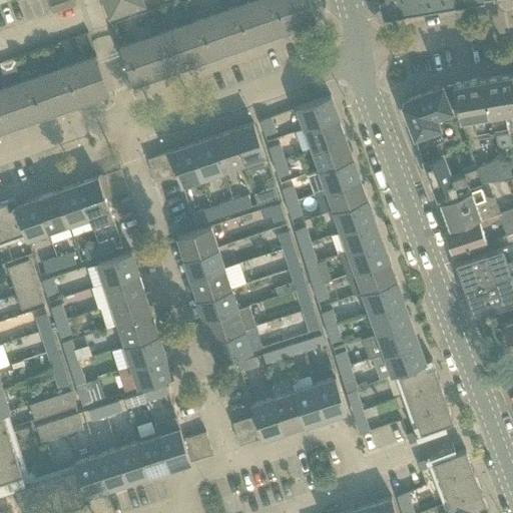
[(48,0),(52,12),(75,4),(74,0),(48,0)]
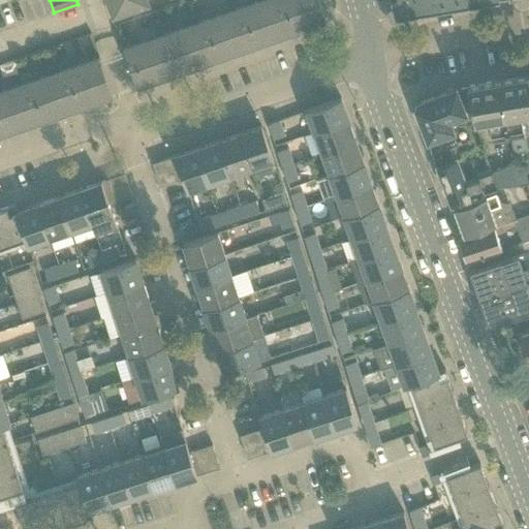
[(105,0),(113,19),(141,8),(138,0),(105,0)]
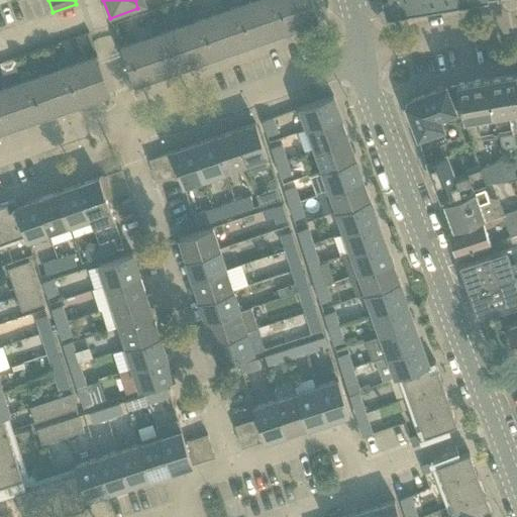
[(130,42),(120,46),(133,85),(318,20),(311,0),(268,0),(269,1),(242,10),(240,4),(238,0),(235,0),(227,3),(229,8),(231,14),(205,23),(203,17),(201,12),(200,12),(191,16),(193,21),(195,26),(169,35),(167,30),(165,24),(154,28),(157,33),(158,39),(132,48),(130,42)]
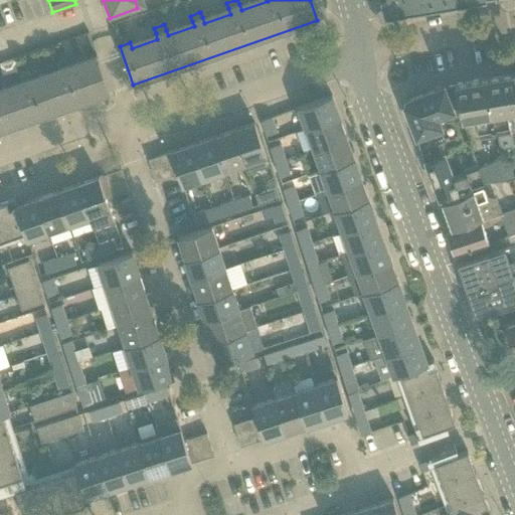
[(380,0),(384,14),(466,0),(380,0)]
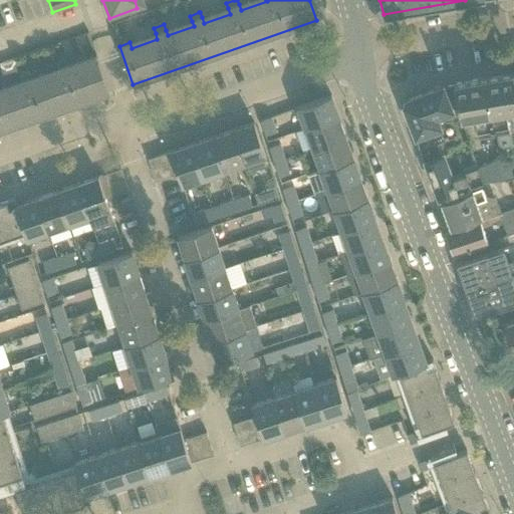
[(0,131),(109,92),(95,54),(97,60),(69,70),(65,58),(55,62),(59,73),(33,82),(31,77),(30,77),(22,80),(20,81),(22,86),(0,93),(0,131)]
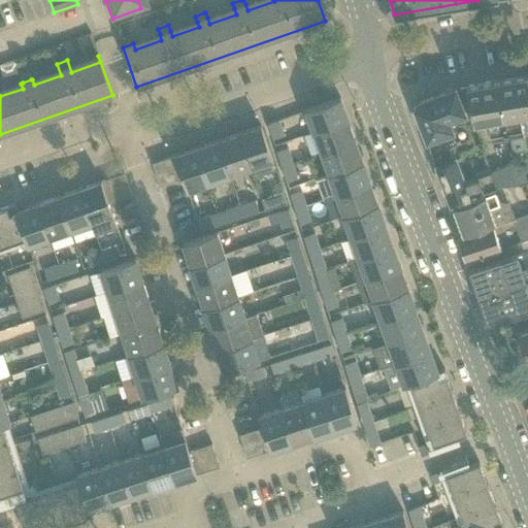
[(29,72),(20,75),(23,83),(31,79),(29,72)]
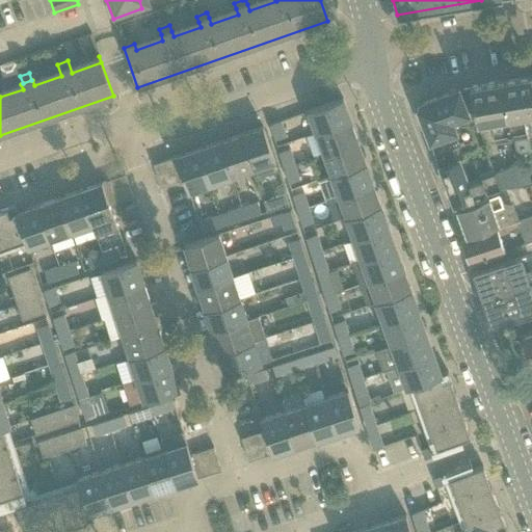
[(531,84),(530,76),(500,81),(509,139),(512,139),(513,138),(514,149),(519,152),(528,150),(526,136),(531,134),(531,84)]
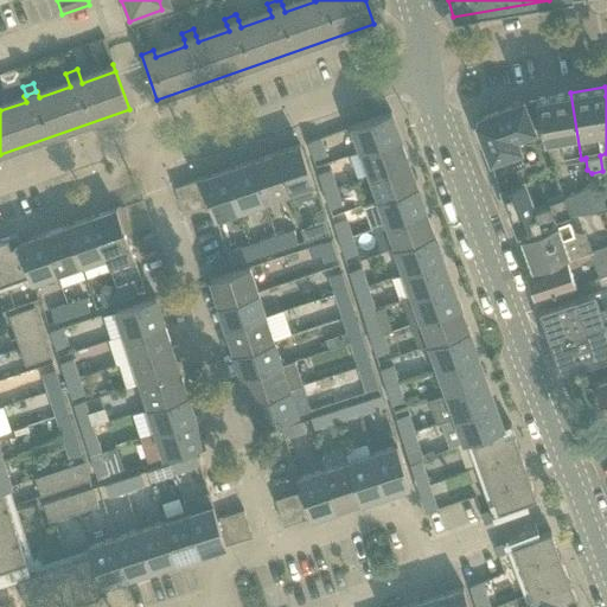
[(581,159),(570,93),(535,98),(542,140),(560,138),(563,163),(581,159)]
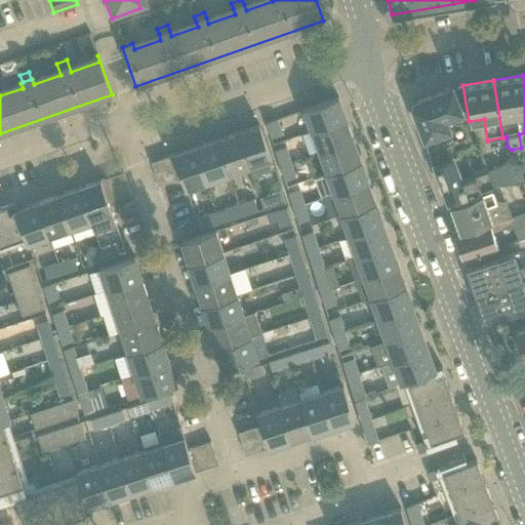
[(415,102),(412,109),(432,162),(452,155),(453,156),(454,156),(458,154),(456,149),(473,143),(468,129),(465,122),(451,87),(415,102)]
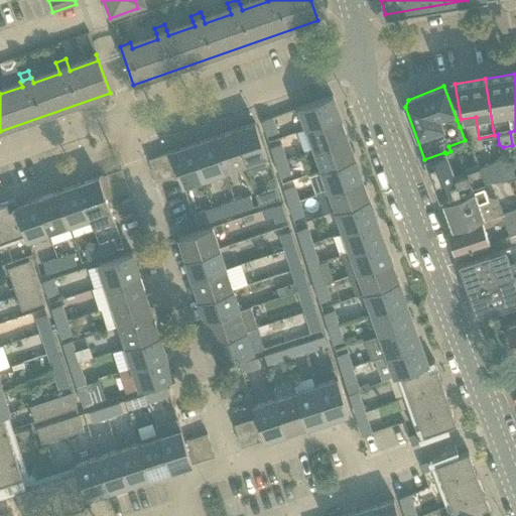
[(298,108),(305,128),(340,117),(332,96),(298,108)]
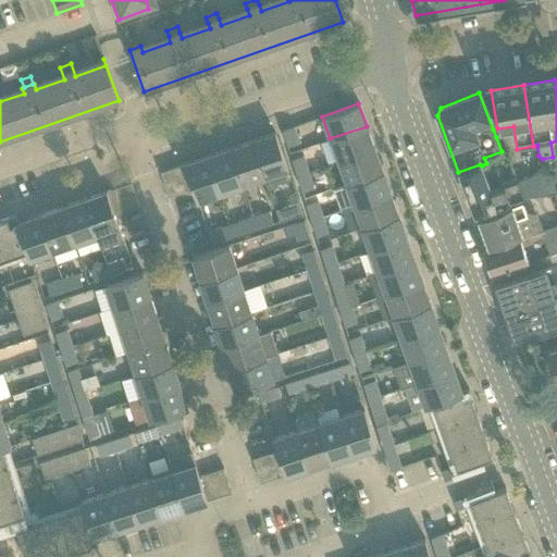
[(294,126),(282,131),(287,147),(299,143),(294,126)]
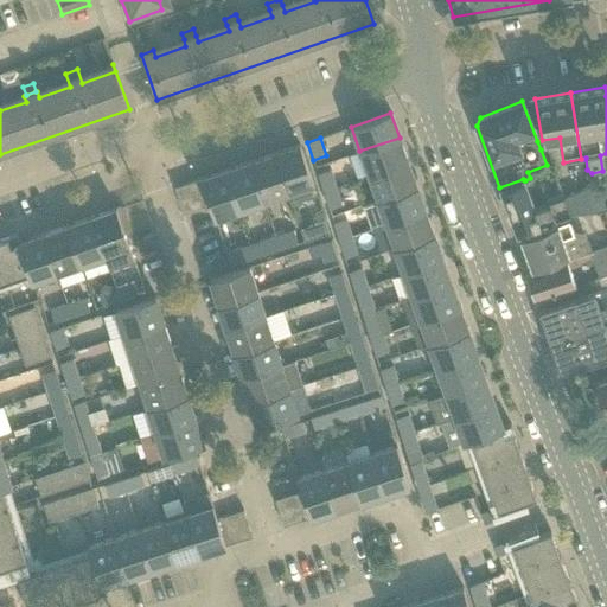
[(359,151),(369,176),(408,161),(400,138),(359,151)]
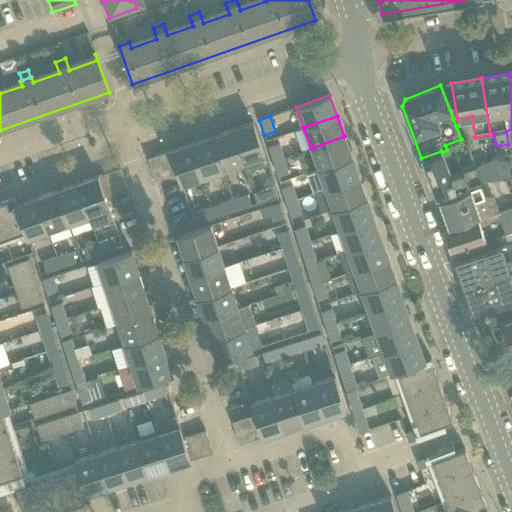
[(252,122),(231,129),(243,162),(246,172),(267,165),(252,122)]
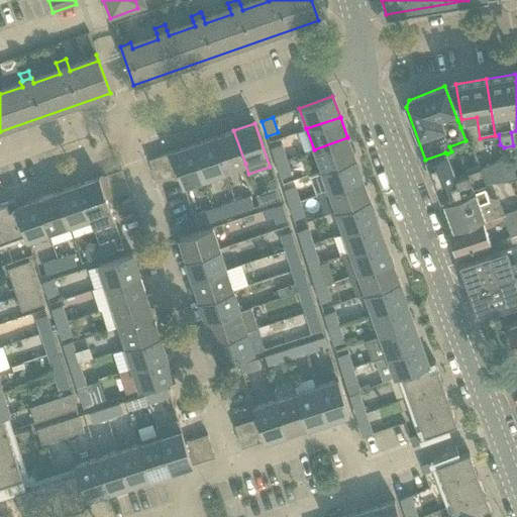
[(233,130),(213,137),(224,171),(245,164),(233,130)]
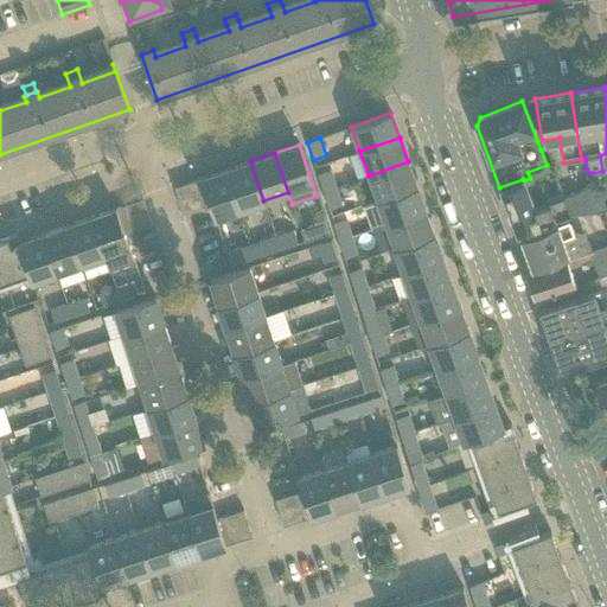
[(250,161),(225,170),(240,210),(263,200),(250,161)]
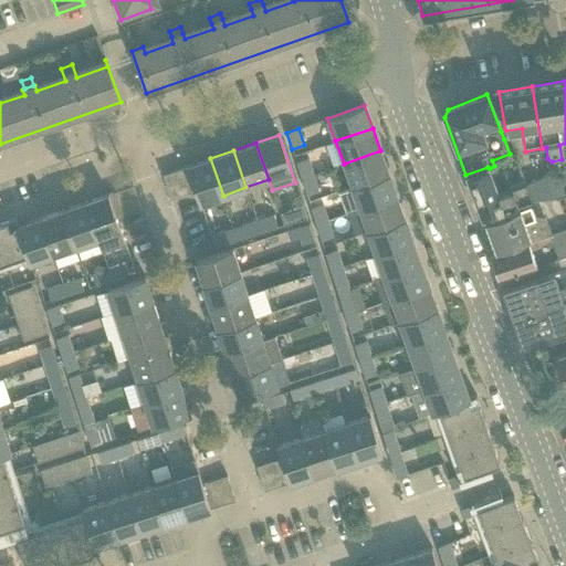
[(344,164),(352,186),(388,173),(380,150),(344,164)]
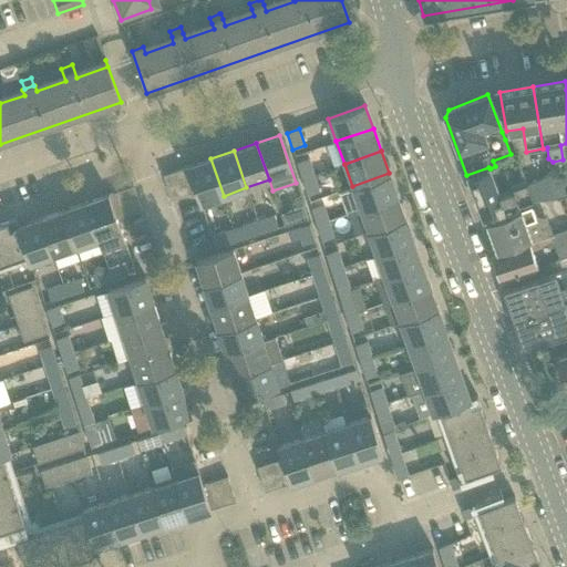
[(192,179),(195,192),(199,204),(224,196),(210,158),(187,167),(192,179)]
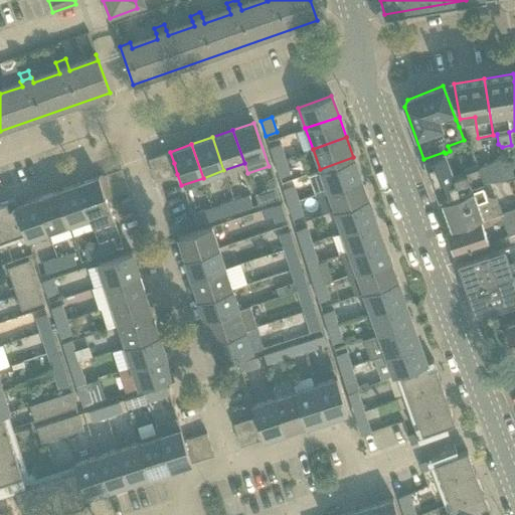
[(271,148),(275,162),(285,159),(281,144),(271,148)]
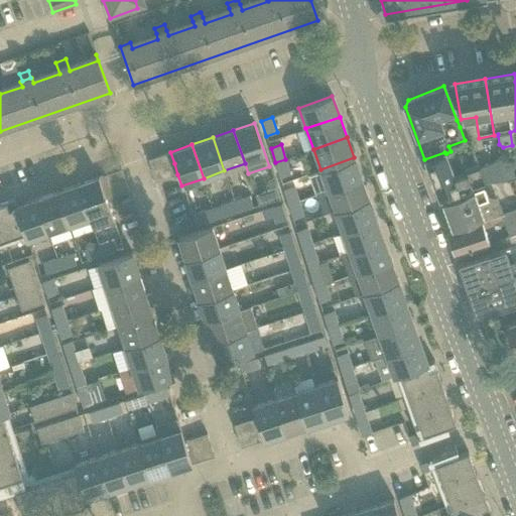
[(148,159),(152,171),(174,163),(170,152),(148,159)]
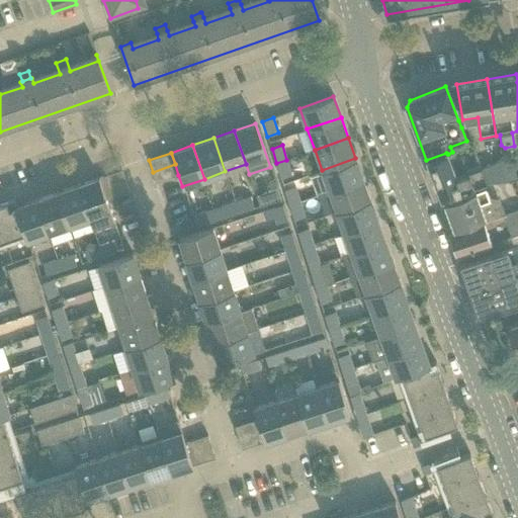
[(446,153),(426,160),(441,199),(487,182),(482,169),(481,168),(456,177),(448,154),(447,154),(446,153)]
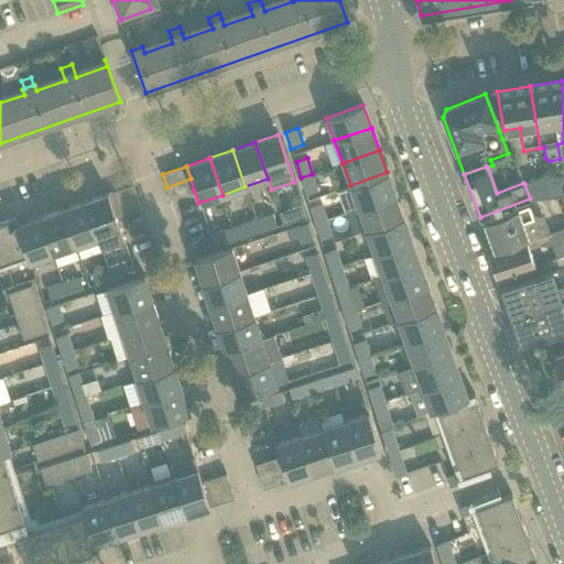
[(350,185),(336,191),(344,213),(358,208),(394,195),(387,172),(350,185)]
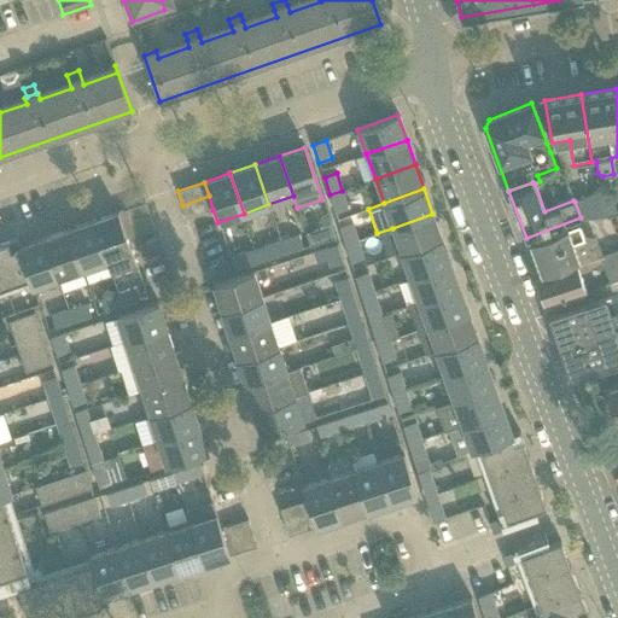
[(342,191),(330,194),(336,213),(348,209),(342,191)]
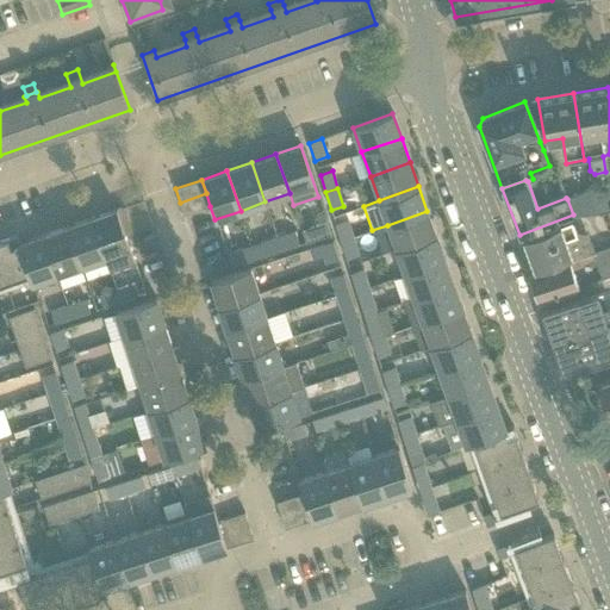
[(591,188),(567,199),(573,215),(573,217),(597,213),(591,188)]
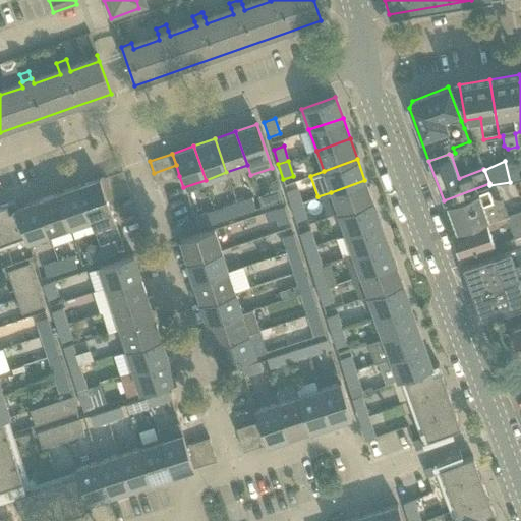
[(157,184),(179,176),(176,165),(154,173),(157,184)]
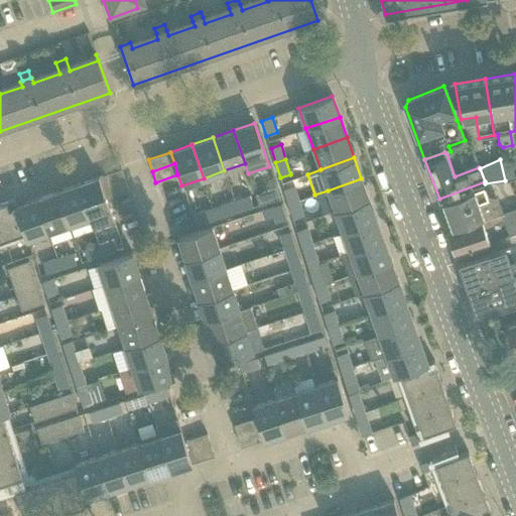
[(121,169),(99,176),(103,188),(125,180),(121,169)]
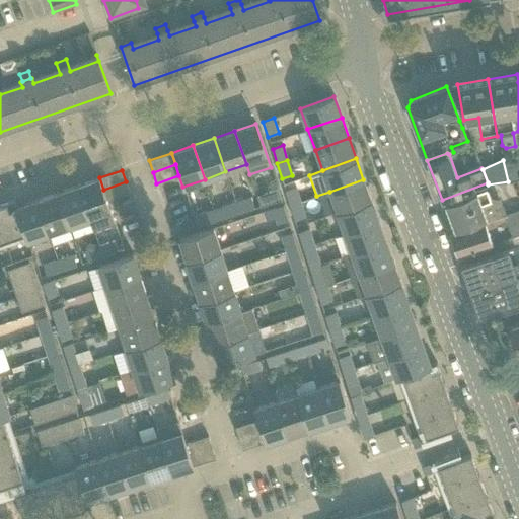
[(103,190),(99,177),(77,186),(89,219),(92,229),(115,221),(107,201),(103,190)]
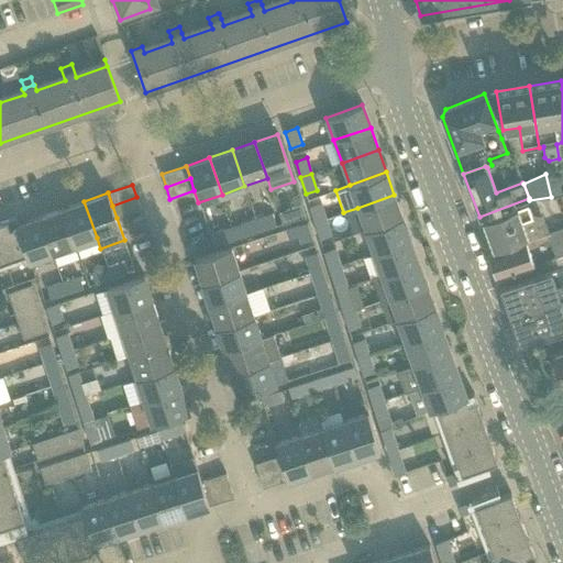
[(357,208),(365,230),(401,217),(394,195),(357,208)]
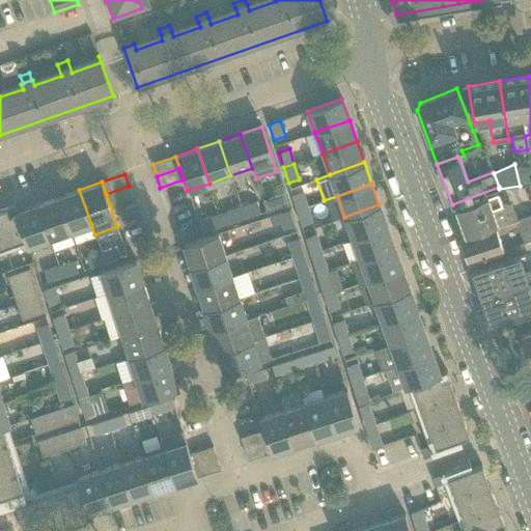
[(133,197),(129,186),(106,194),(110,205),(133,197)]
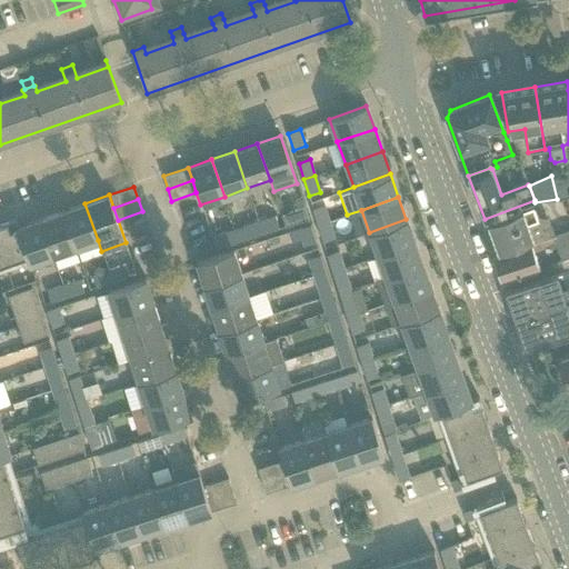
[(85,203),(62,211),(76,248),(98,240),(85,203)]
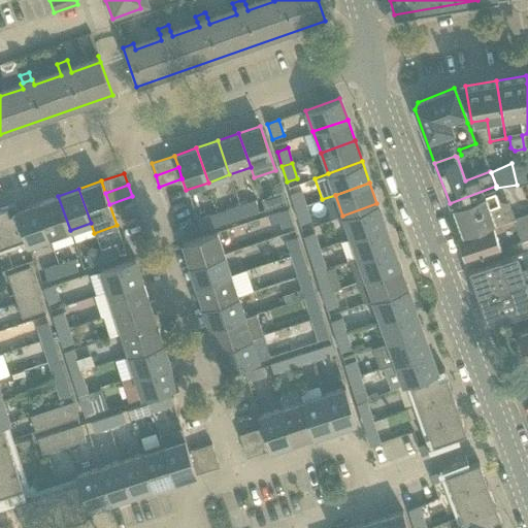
[(300,190),(290,194),(295,208),(305,205),(300,190)]
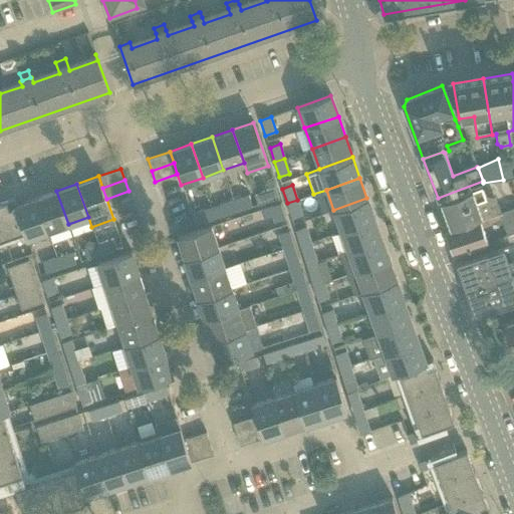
[(440,202),(450,228),(483,217),(484,219),(497,214),(499,208),(496,198),(484,197),(480,187),(440,202)]
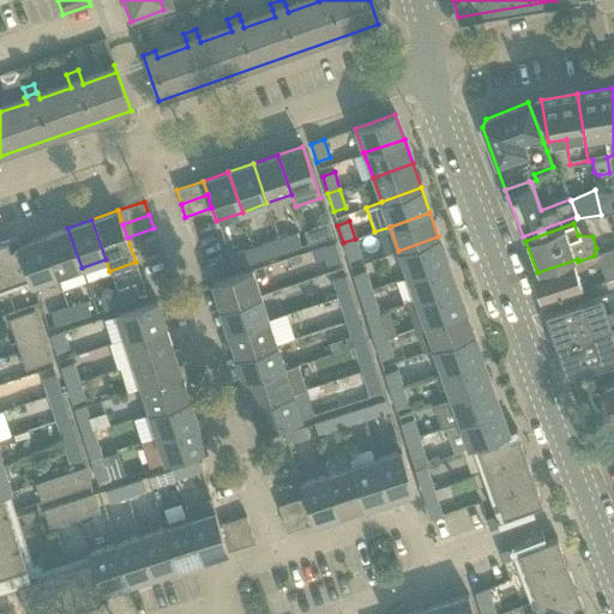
[(312,229),(315,241),(332,236),(329,224),(312,229)]
